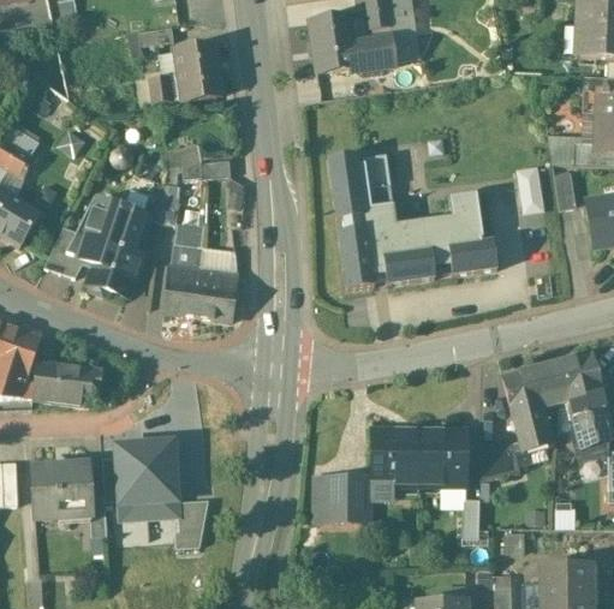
[(364,0),(368,29),(392,25),(391,16),(404,13),(401,0),(364,0)]
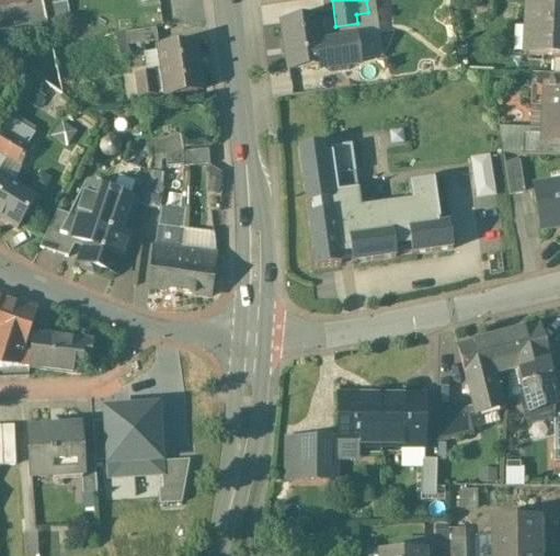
[(527,0),(526,23),(530,23),(529,49),(559,50),(559,0),(527,0)]
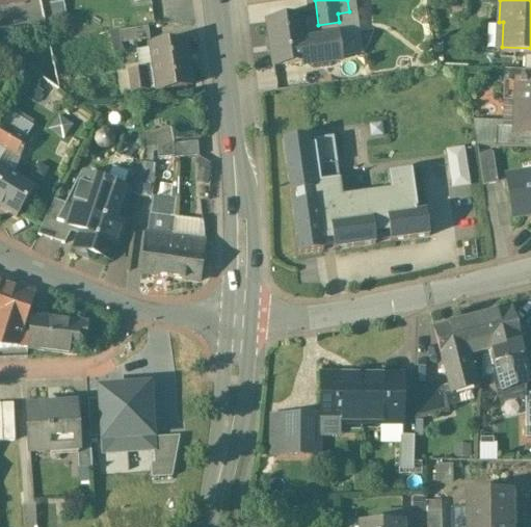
[(303,11),(267,17),(273,61),(308,56),(308,61),(341,56),(337,32),(307,36),(303,11)]
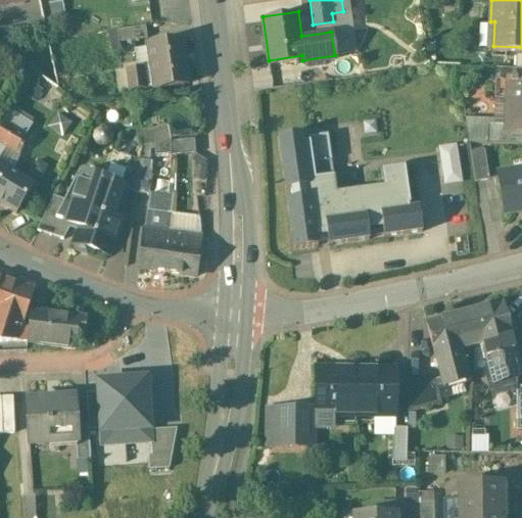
[(132,32),(111,35),(113,47),(134,44),(132,32)]
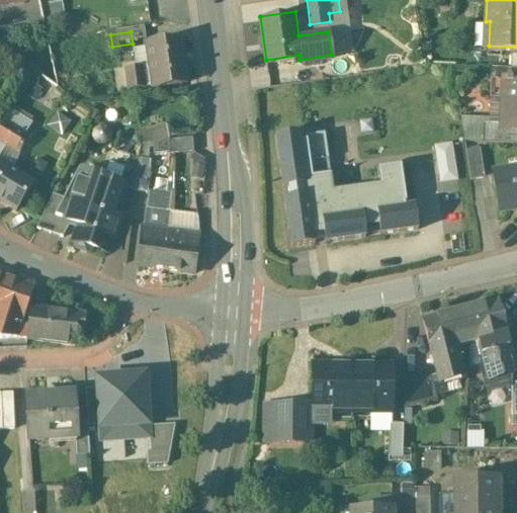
[(181,36),(147,41),(154,83),(188,78),(181,36)]
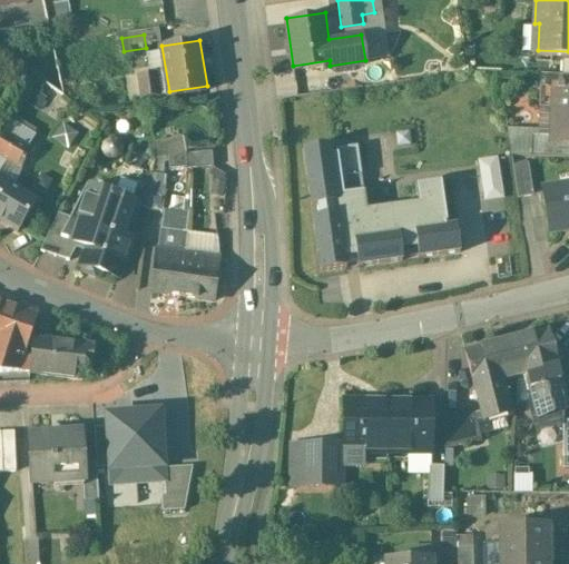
[(157,68),(138,71),(141,95),(160,92),(157,68)]
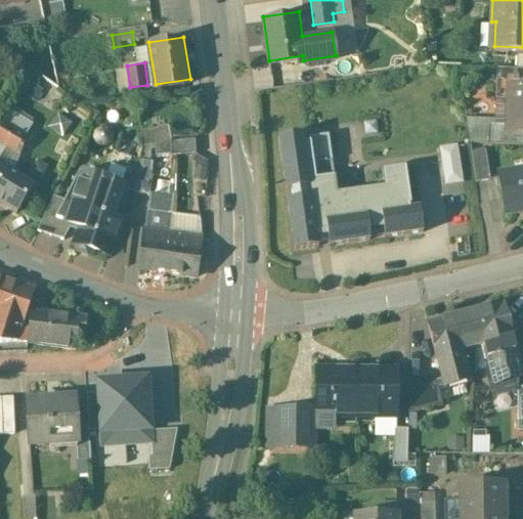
[(522,65),(516,66),(496,65),(495,96),(510,97),(511,77),(522,77),(522,65)]
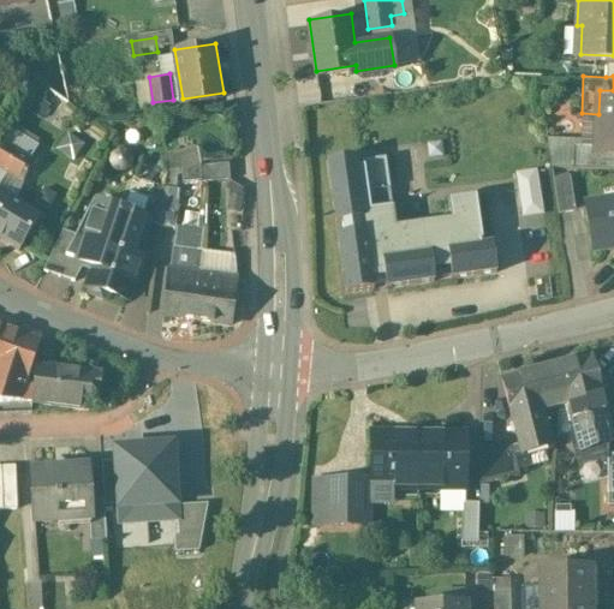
[(613,90),(600,90),(598,114),(597,143),(597,150),(613,150),(613,90)]
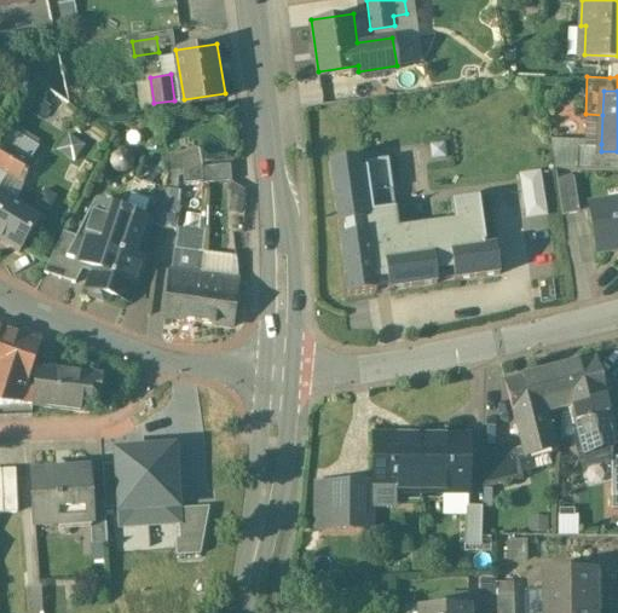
[(602,115),(585,114),(584,137),(584,143),(601,144),(602,115)]
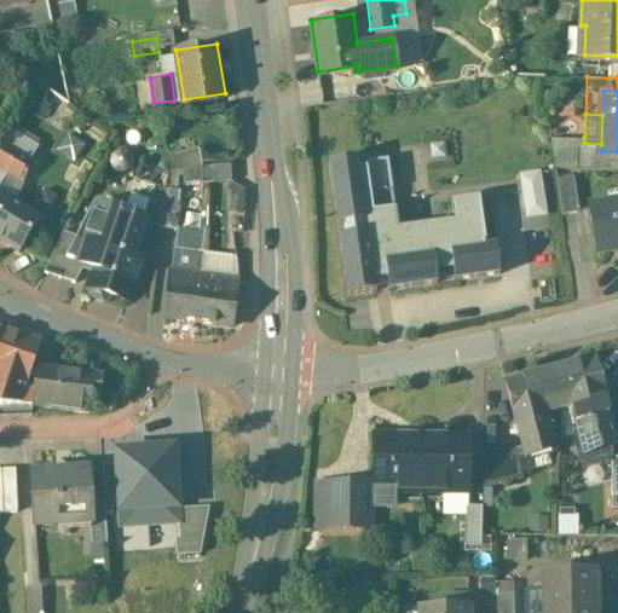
[(39,143),(12,127),(0,146),(0,165),(18,177),(39,143)]
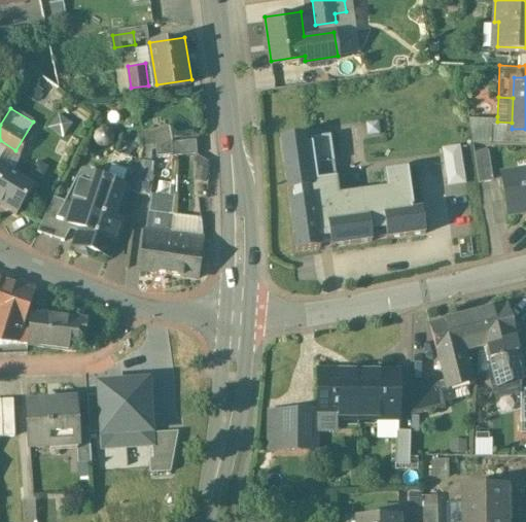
[(497,116),(469,116),(474,141),(525,142),(525,129),(512,129),(512,123),(497,122),(497,116)]
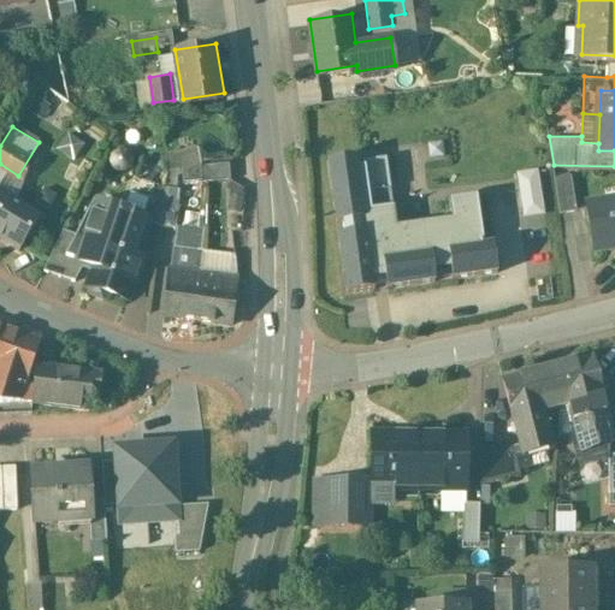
[(443,138),(429,140),(430,154),(444,153),(443,138)]
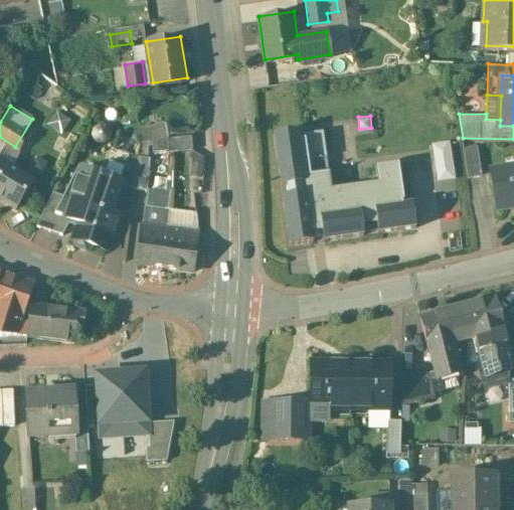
[(298,129),(275,132),(282,184),(287,183),(289,193),(284,194),(291,242),(314,239),(312,230),(322,229),(324,237),(364,231),(362,216),(376,214),(378,230),(416,224),(413,201),(402,203),(402,199),(404,199),(399,162),(377,165),(379,181),(331,188),(323,130),(304,132),(304,137),(300,138),(298,129)]
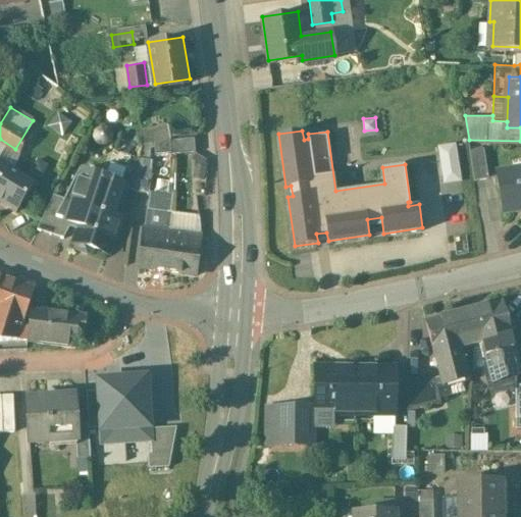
[(195,135),(170,137),(171,151),(196,149),(195,135)]
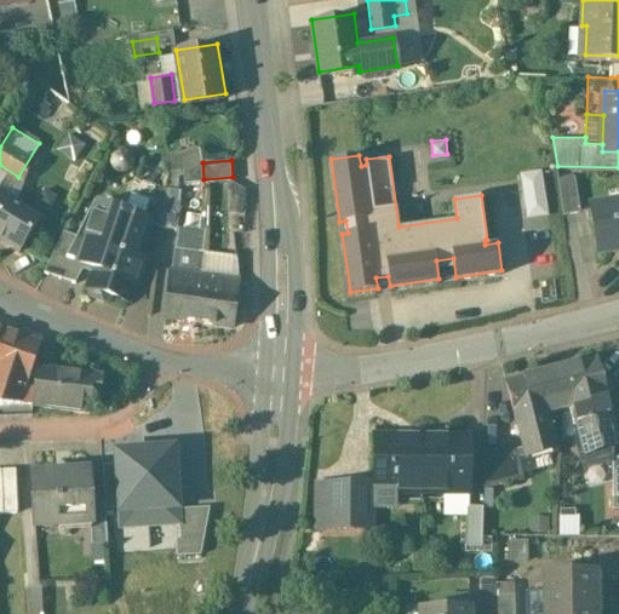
[(540,168),(522,172),(528,214),(548,212),(540,168)]
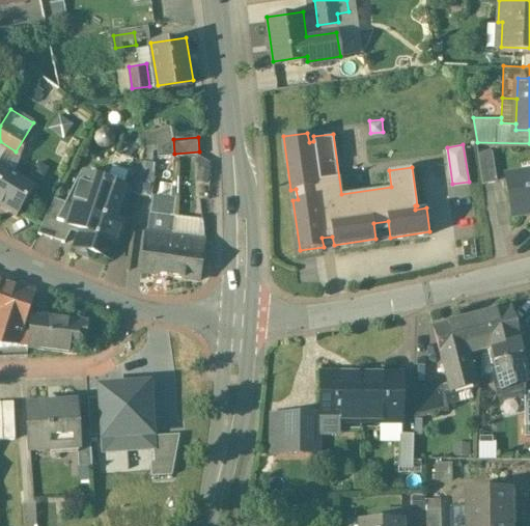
[(482,147),(487,176),(499,174),(494,145),(482,147)]
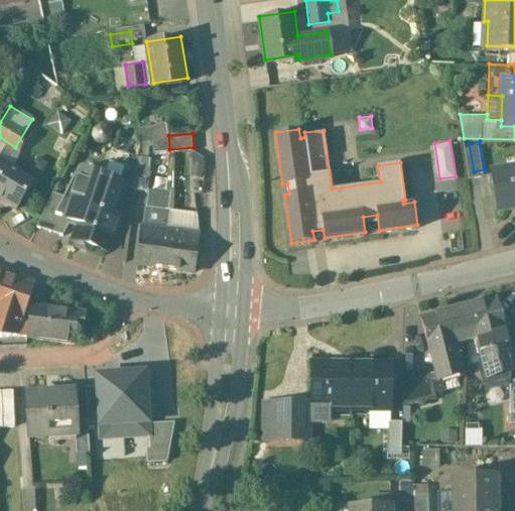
[(138,154),(113,146),(103,174),(120,180),(120,181),(134,185),(138,154)]
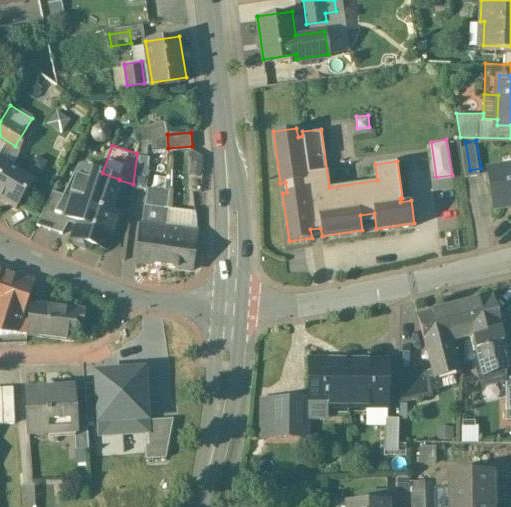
[(150,154),(137,152),(137,153),(133,184),(134,184),(134,185),(146,186),(150,154)]
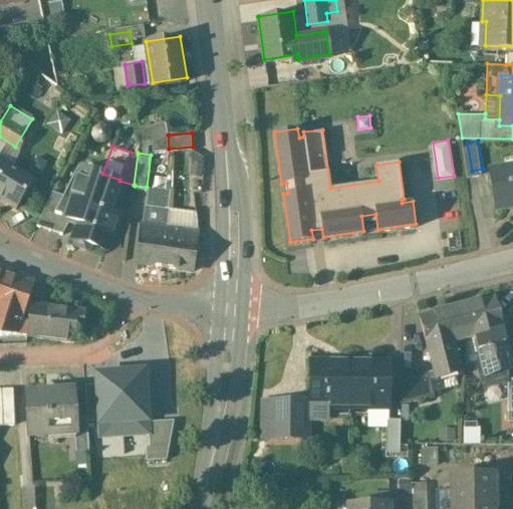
[(34,177),(0,156),(0,196),(16,207),(34,177)]
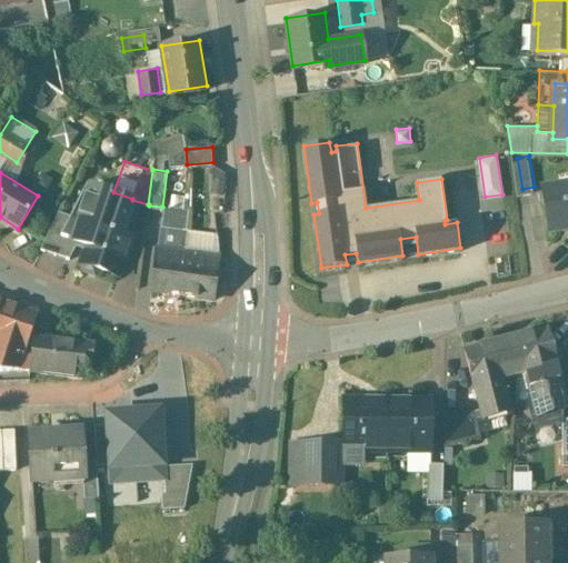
[(113,192),(87,183),(71,214),(59,210),(41,248),(69,257),(76,243),(87,248),(82,260),(83,261),(82,268),(95,272),(98,265),(118,272),(130,234),(121,231),(132,200),(132,199),(113,192)]
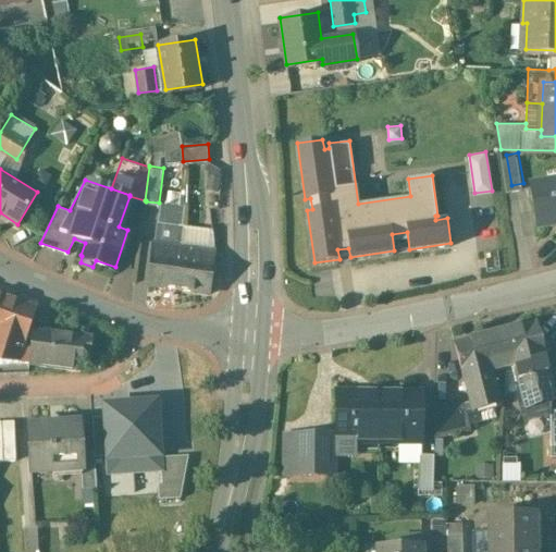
[(555,180),(530,184),(536,224),(538,224),(538,222),(555,219),(555,180)]
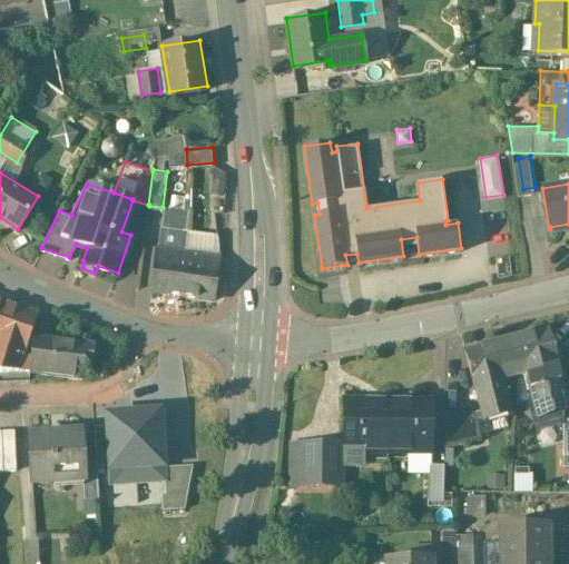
[(221,250),(157,243),(151,288),(214,297),(221,250)]
